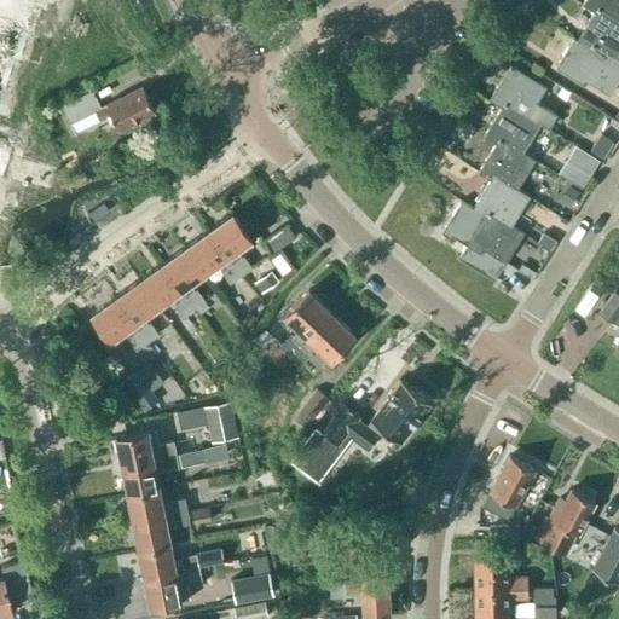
[(0,0),(0,180),(1,181),(15,138),(0,133),(0,128),(38,0),(0,0)]
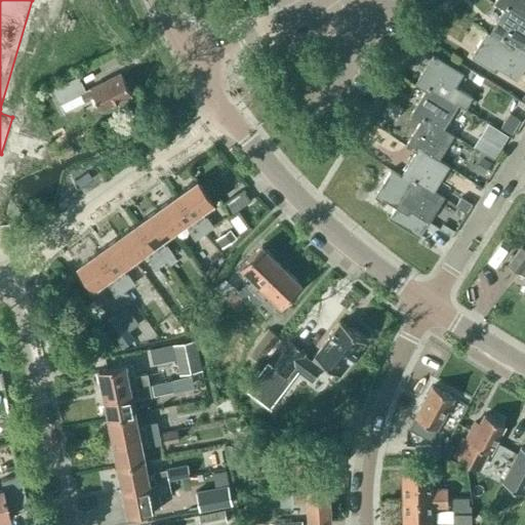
[(524,16),(524,0),(495,0),(493,3),(503,10),(507,6),(524,16)]
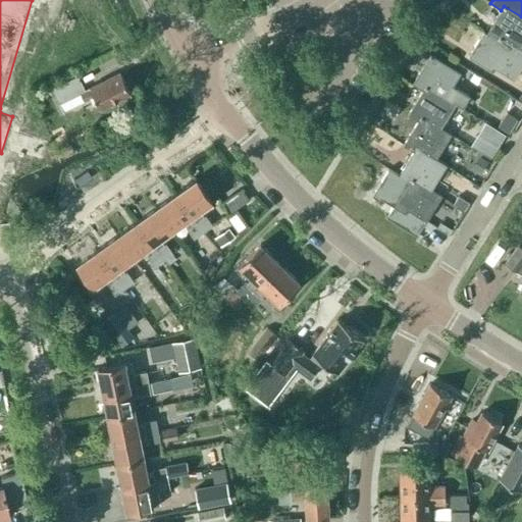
[(521,16),(504,6),(501,10),(486,34),(497,41),(499,37),(519,49),(519,48),(521,43),(521,16)]
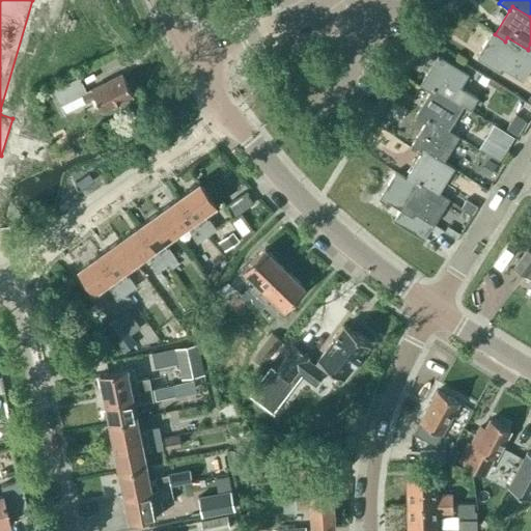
[(523,81),(530,66),(530,50),(528,49),(528,50),(507,37),(505,42),(495,34),(492,32),(476,57),(501,73),(504,70),(523,81)]
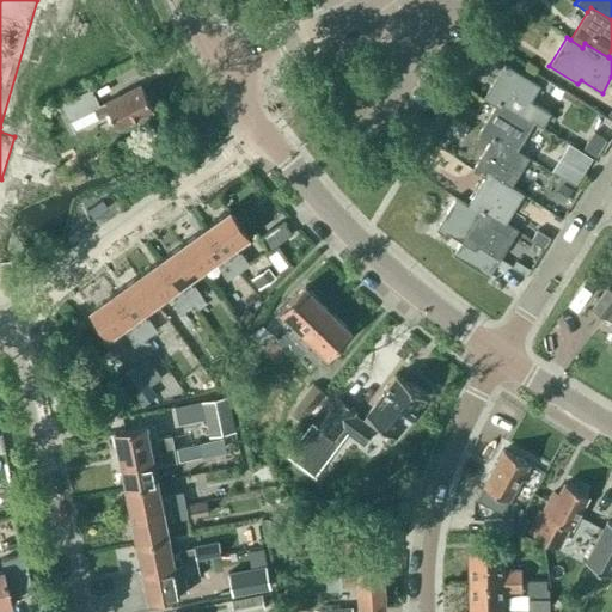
[(550,114),(530,102),(539,86),(505,65),(483,98),(495,105),(499,101),(534,122),(542,127),(550,114)]
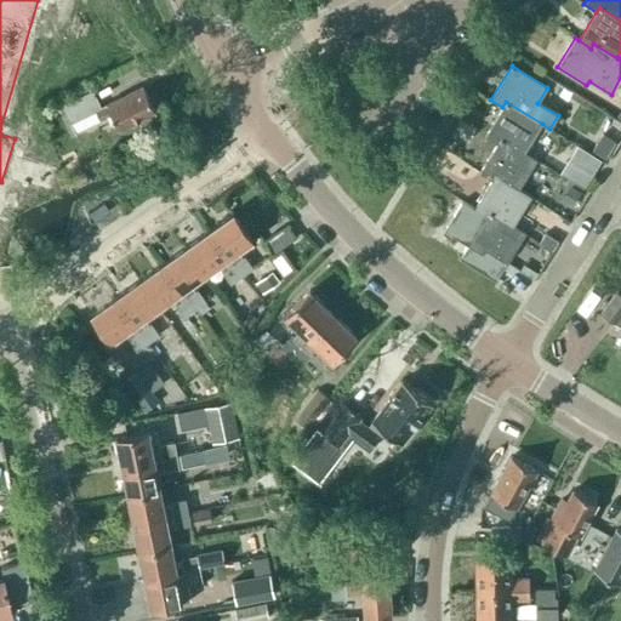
[(112,114),(119,130),(155,113),(143,86),(101,107),(93,91),(63,106),(72,123),(96,110),(100,120),(112,114)]
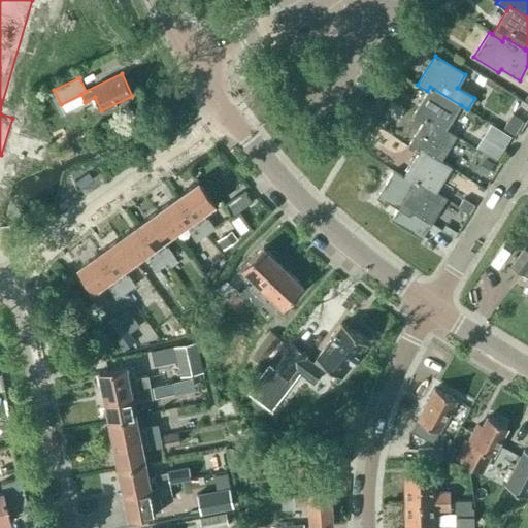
[(430,87),(427,91),(413,116),(423,122),(425,118),(446,130),(461,105),(430,87)]
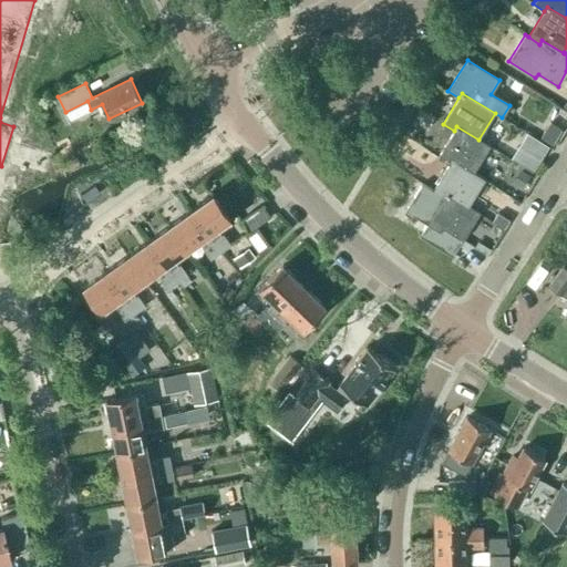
[(549,123),(540,137),(552,145),(562,130),(549,123)]
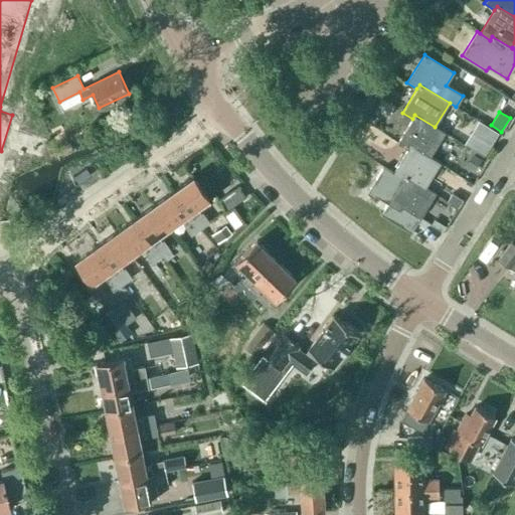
[(435,127),(414,115),(412,119),(397,143),(407,149),(410,145),(430,157),(445,133),(435,127)]
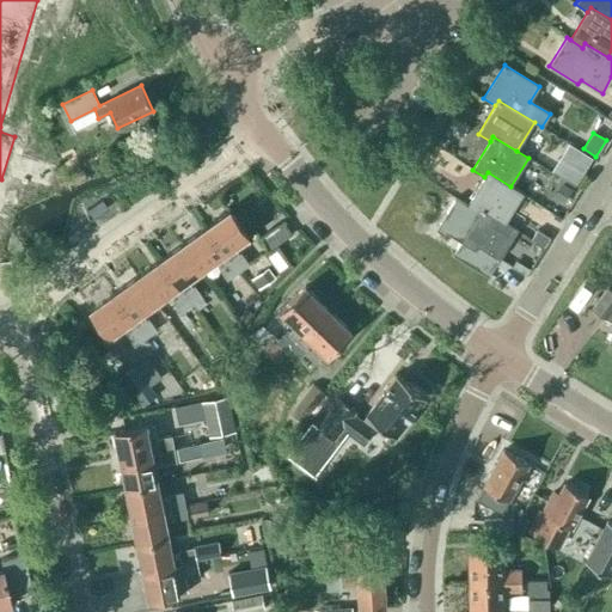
[(592,158),(568,144),(550,171),(575,187),(592,158)]
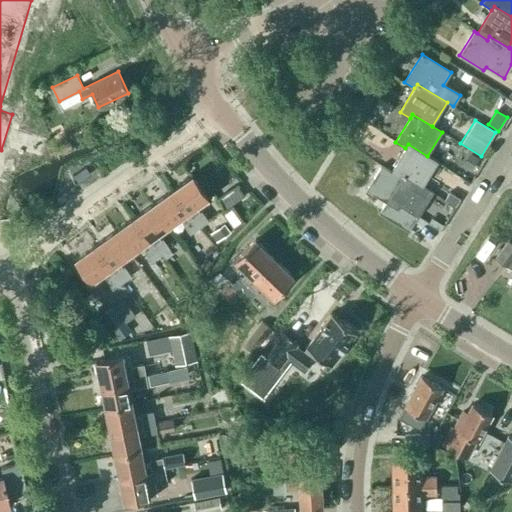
[(408,144),(405,148),(391,172),(401,178),(403,174),(422,186),(423,186),(438,162),(427,156),(408,144)]
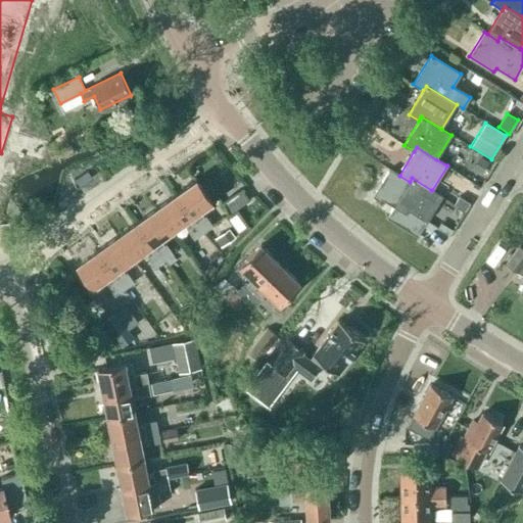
[(479,156),(472,169),(481,175),(489,162),(479,156)]
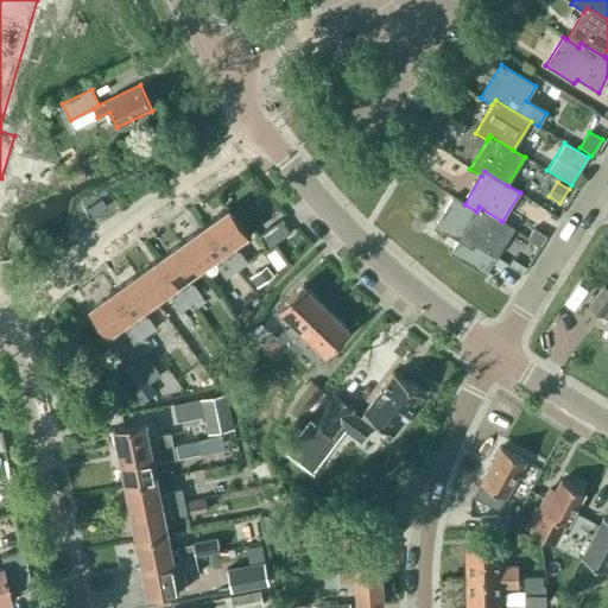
[(514,228),(502,221),(501,221),(479,207),(476,211),(464,204),(453,197),(434,228),(436,226),(457,240),(450,252),(449,252),(448,252),(486,276),(487,274),(486,274),(514,228)]
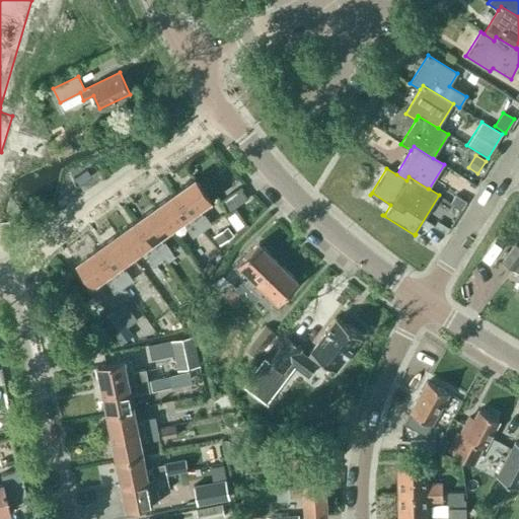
[(211,201),(195,178),(174,193),(202,230),(211,224),(203,213),(202,214),(199,209),(211,201)]
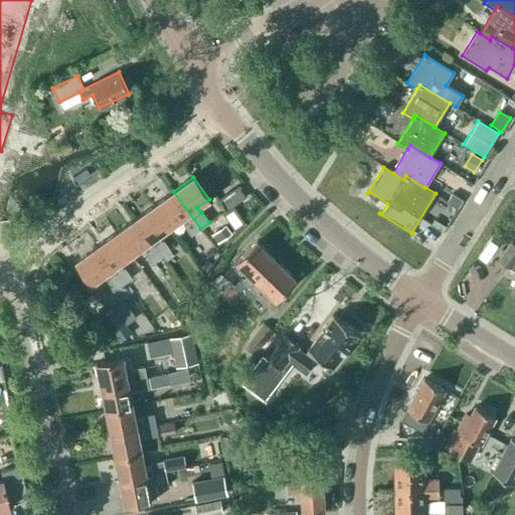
[(200,228),(173,191),(154,205),(170,227),(181,219),(185,223),(183,224),(191,235),(200,228)]
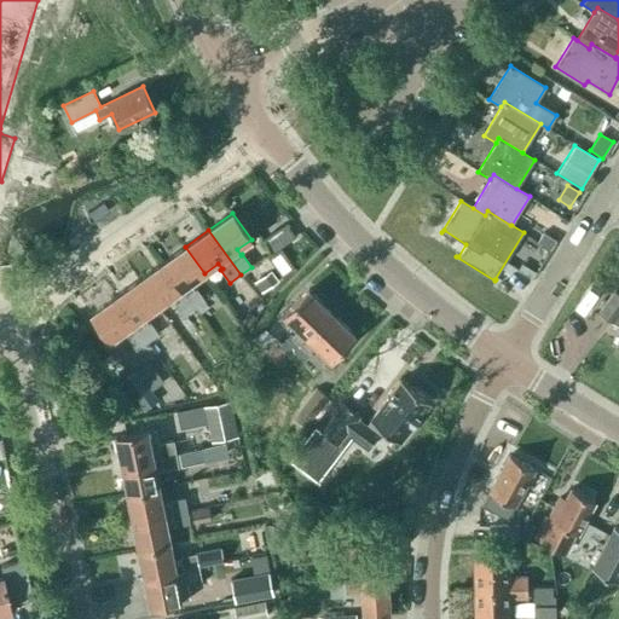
[(543,232),(537,242),(550,250),(556,241),(543,232)]
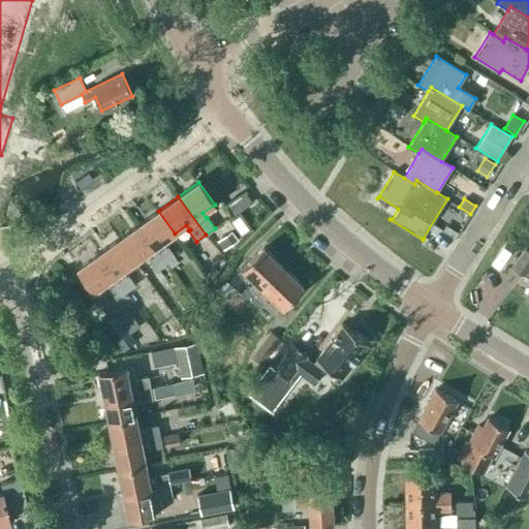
[(175,234),(158,211),(138,225),(166,263),(175,257),(176,257),(167,246),(166,247),(162,242),(175,234)]
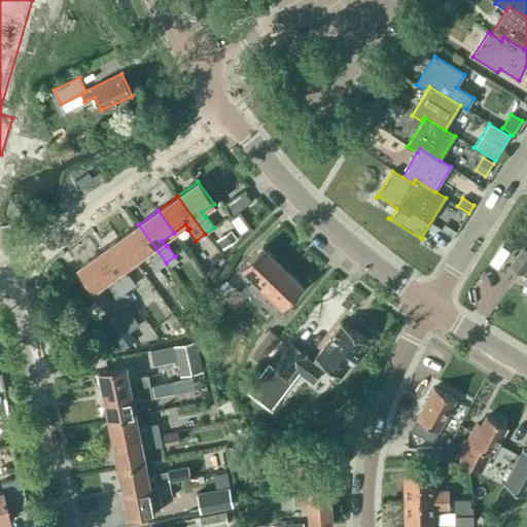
[(166,262),(138,224),(117,239),(134,261),(146,252),(149,257),(148,258),(155,270),(166,262)]
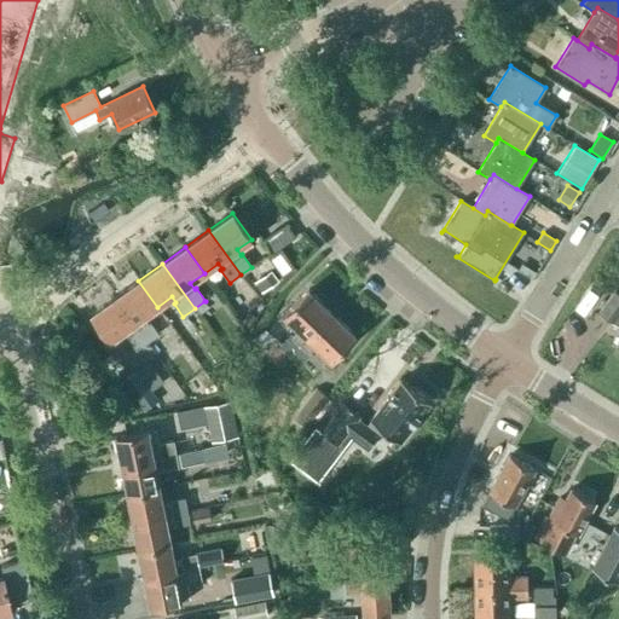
[(277,281),(271,271),(254,283),(261,293),(277,281)]
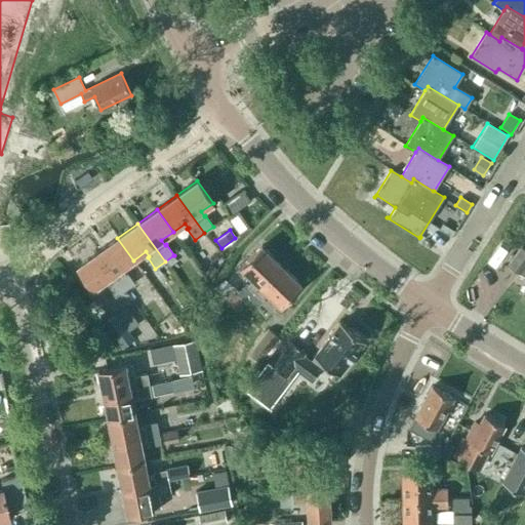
[(97,252),(125,290),(134,283),(126,273),(125,274),(121,269),(133,260),(117,238),(97,252)]
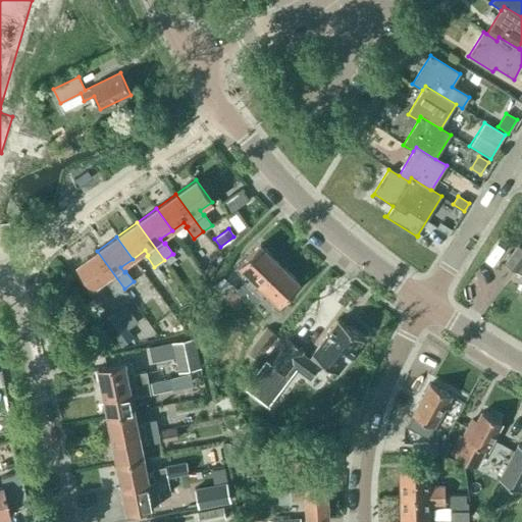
[(236,292),(244,301),(279,263),(260,245),(240,266),(252,278),(247,283),(245,281),(236,292)]
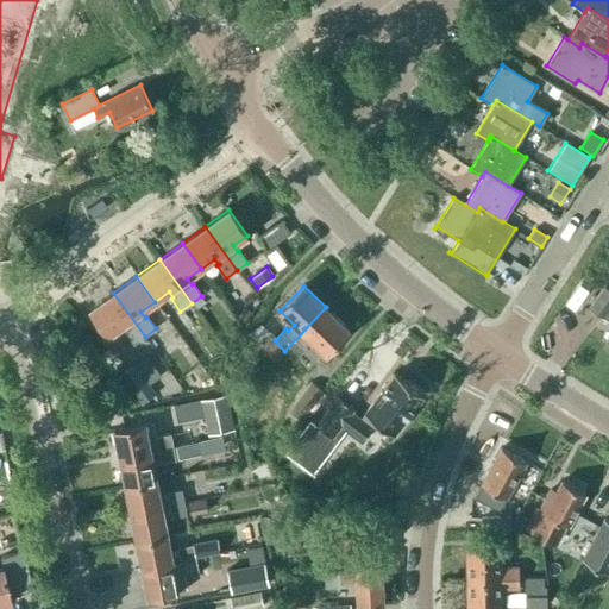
[(608,288),(604,286),(589,307),(602,316),(602,315),(608,319),(608,336),(606,343),(608,345),(608,288)]
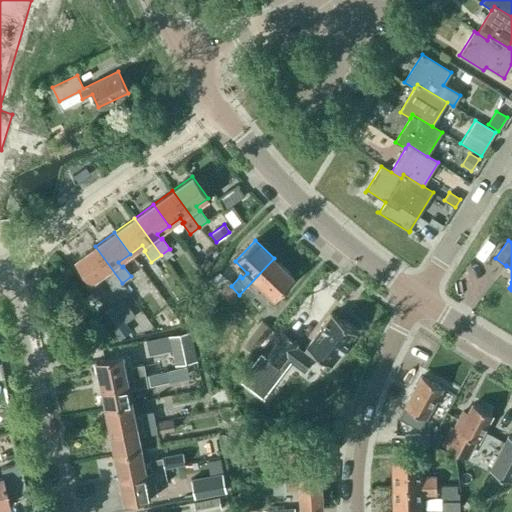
[(113,289),(122,283),(95,246),(75,260),(91,282),(103,273),(107,278),(105,279),(113,289)]
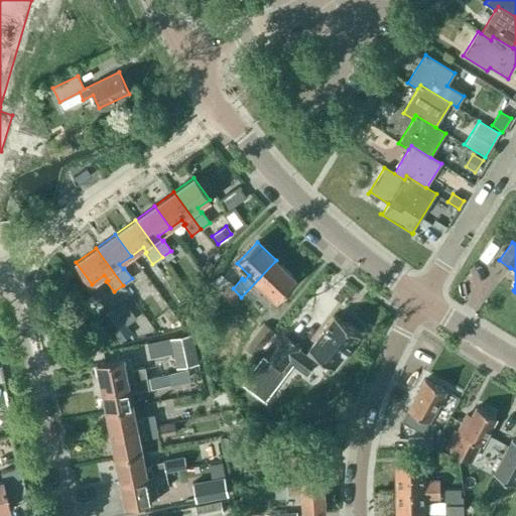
[(170,251),(162,257),(165,263),(174,257),(170,251)]
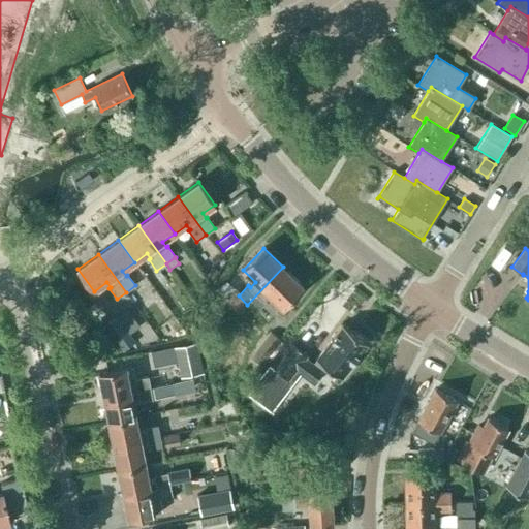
[(282,308),(304,286),(283,267),(247,305),(256,313),(267,303),(265,301),(270,296),(282,308)]
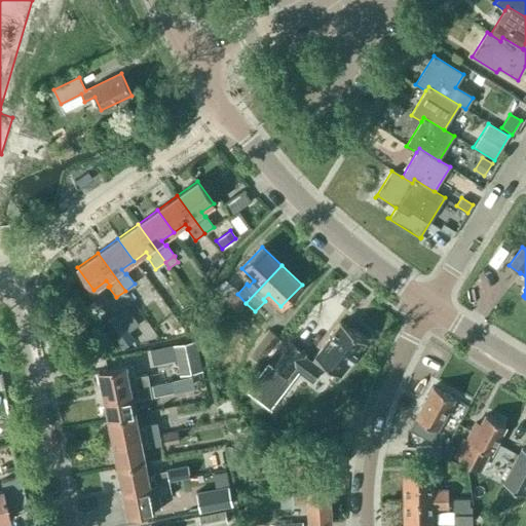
[(200,305),(211,314),(227,296),(217,287),(200,305)]
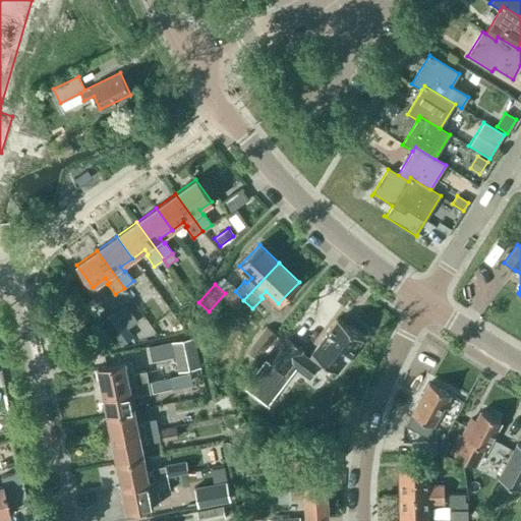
[(132,337),(127,329),(115,312),(104,321),(121,345),(132,337)]
